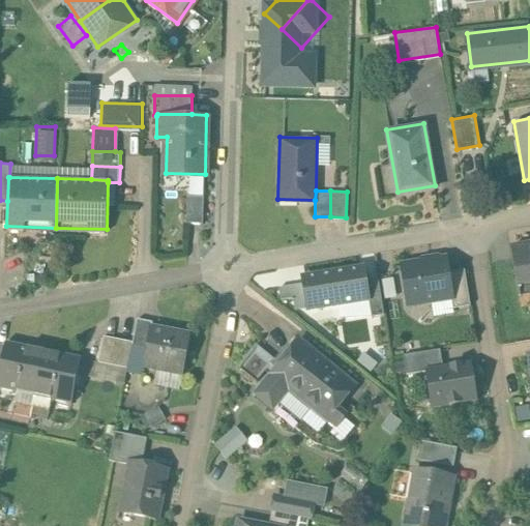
[(204,194),(186,194),(186,222),(204,222),(204,194)]
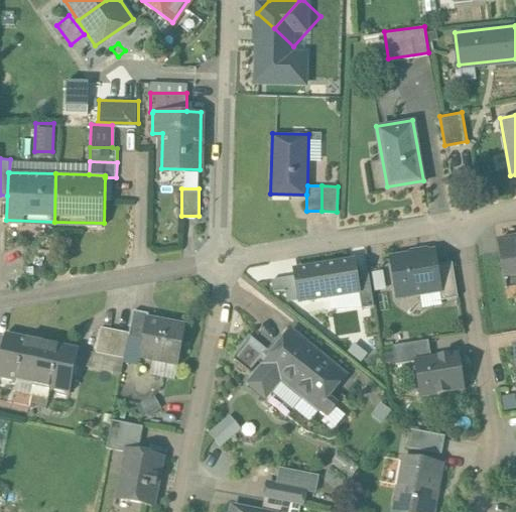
[(515,234),(497,238),(506,285),(515,283),(515,234)]
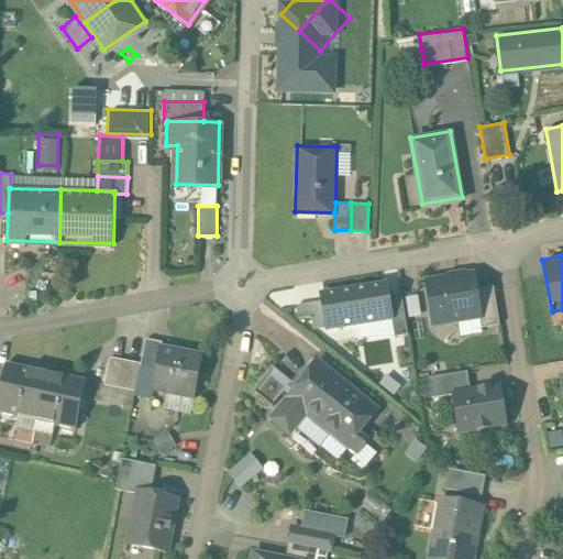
[(473,272),(427,280),(433,320),(479,314),(476,286),(473,272)]
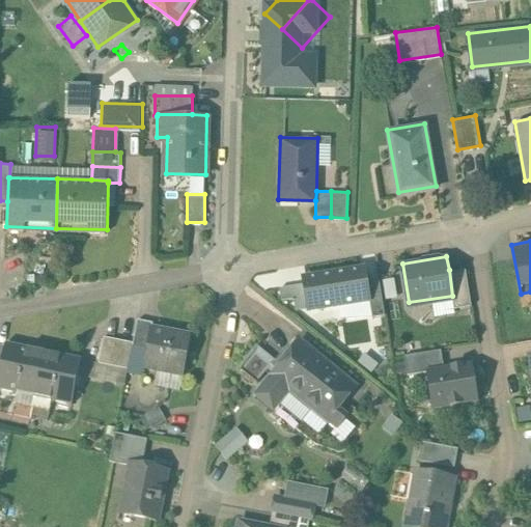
[(364,266),(333,270),(338,303),(369,298),(364,266)]
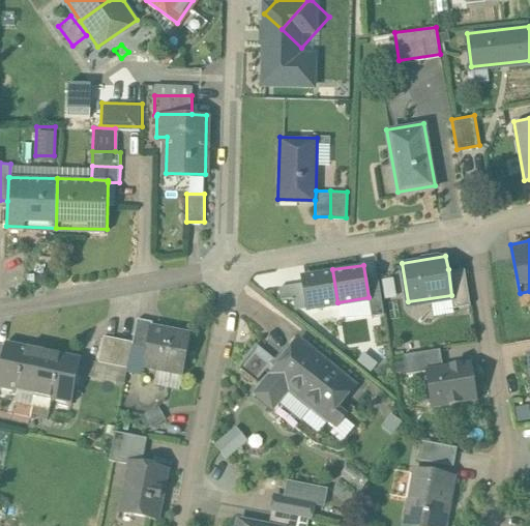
[(464,266),(448,269),(451,295),(452,305),(470,303),(464,266)]
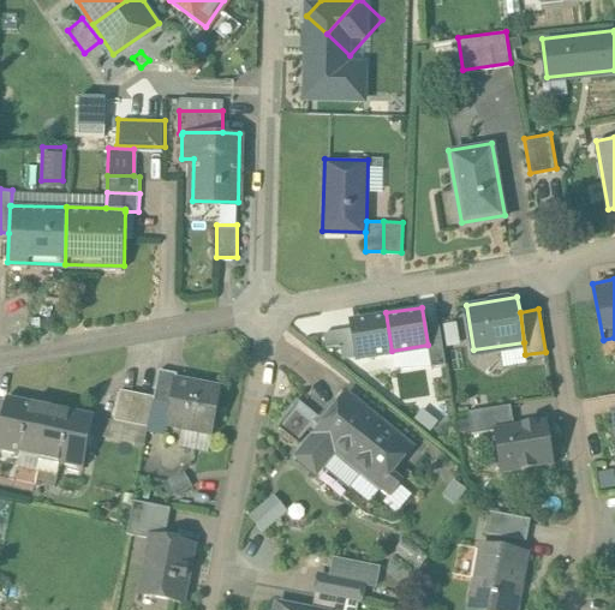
[(386,312),(350,318),(357,357),(392,351),(386,312)]
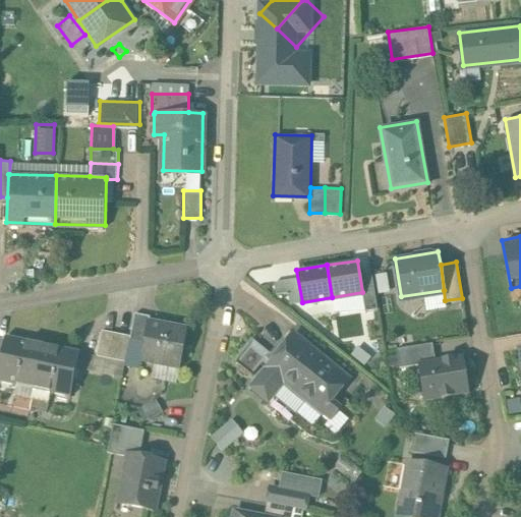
[(149,314),(134,311),(130,334),(129,338),(143,341),(148,320),(148,321),(149,314)]
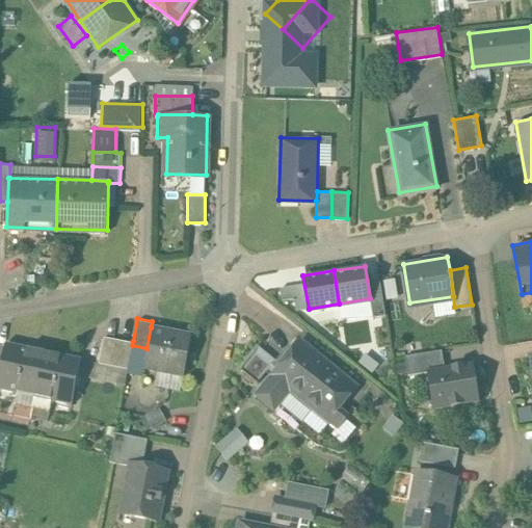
[(151,327),(151,326),(147,348),(143,366),(183,373),(190,334),(151,327)]
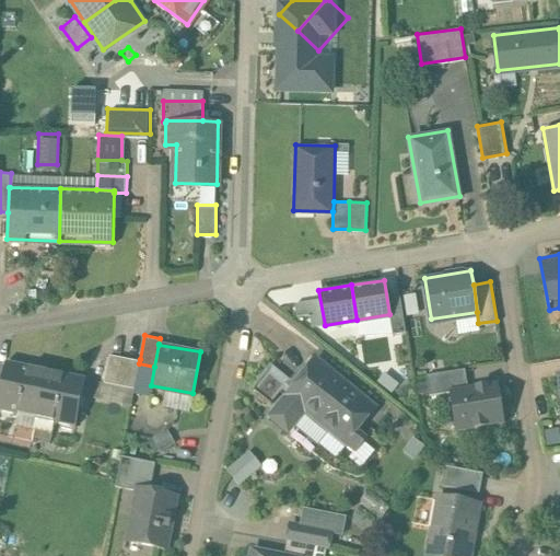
[(140,359),(108,354),(103,381),(135,387),(139,363),(140,359)]
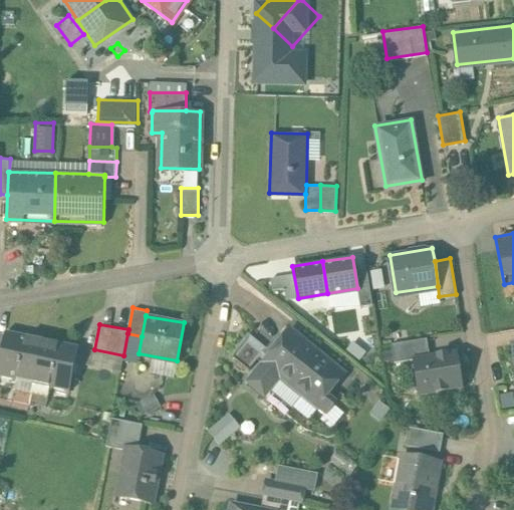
[(345,370),(291,326),(247,379),(264,394),(279,376),(324,414),(335,400),(327,393),(345,370)]
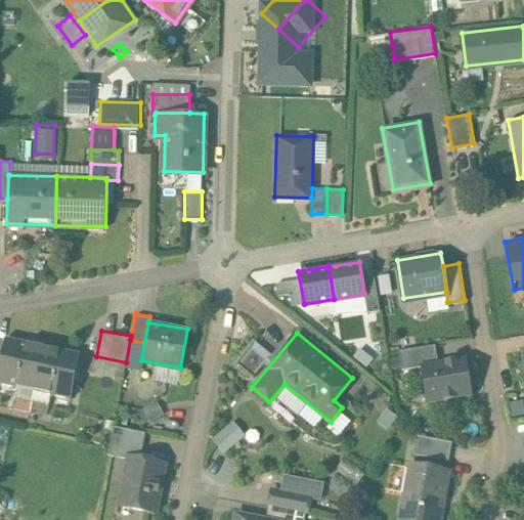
[(42,344),(4,336),(0,357),(0,382),(33,389),(42,344)]
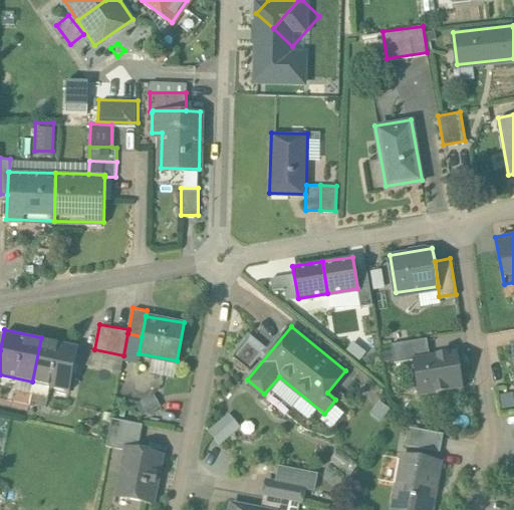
[(250,334),(233,355),(249,368),(266,347),(250,334)]
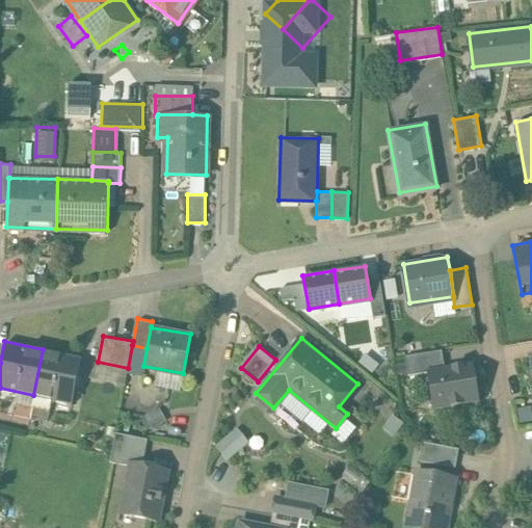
[(442,348),(405,353),(408,373),(427,370),(427,369),(445,366),(442,348)]
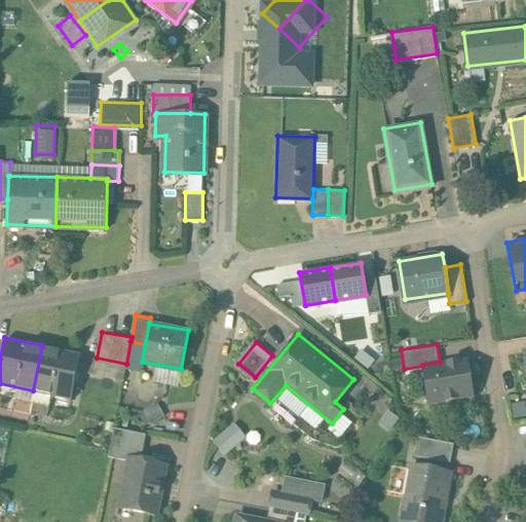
[(81,353),(42,345),(33,390),(72,398),(81,353)]
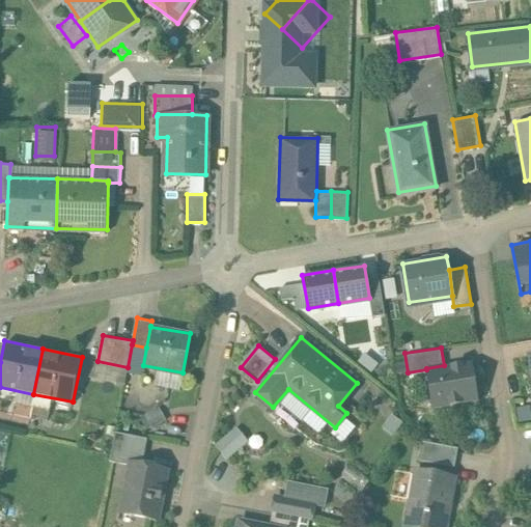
[(444,365),(426,368),(426,369),(432,406),(450,403),(450,404),(460,401),(478,398),(472,361),(462,362),(451,364),(444,365)]
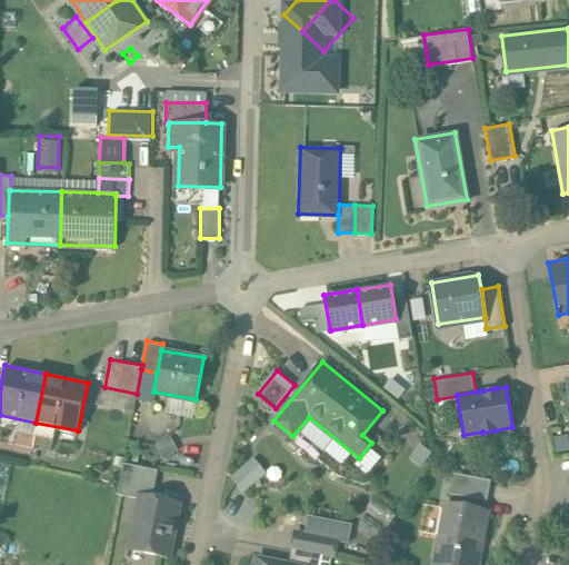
[(409,454),(420,462),(429,447),(418,439),(409,454)]
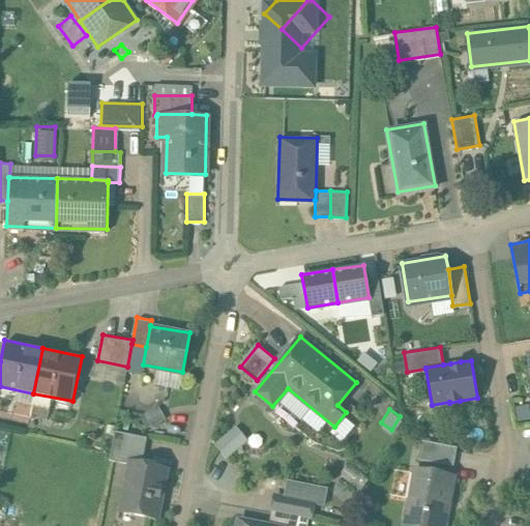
[(236,420),(213,440),(226,455),(248,436),(236,420)]
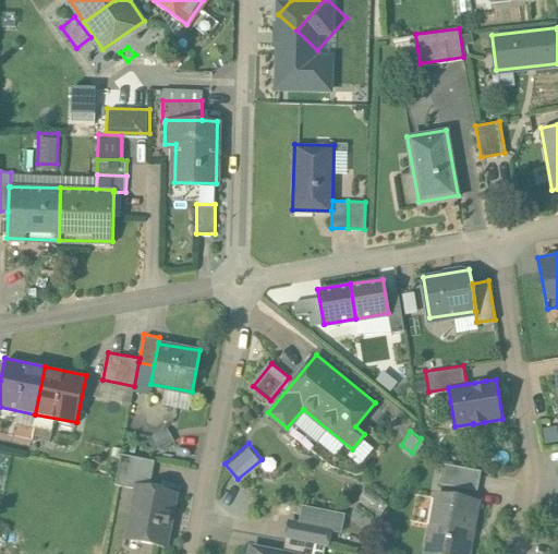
[(154,459),(121,452),(116,482),(135,486),(136,484),(149,486),(154,459)]
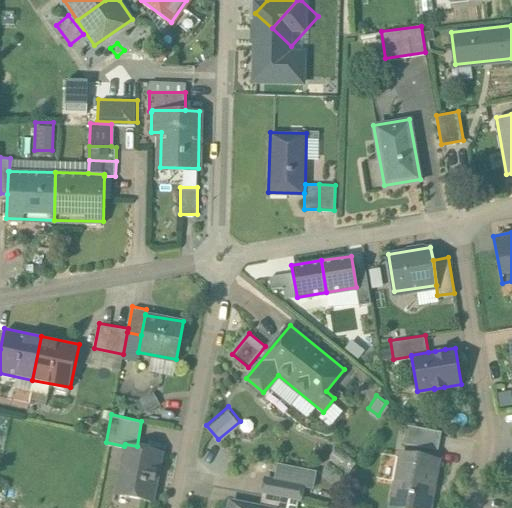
[(442,430),(406,423),(403,441),(439,447),(442,430)]
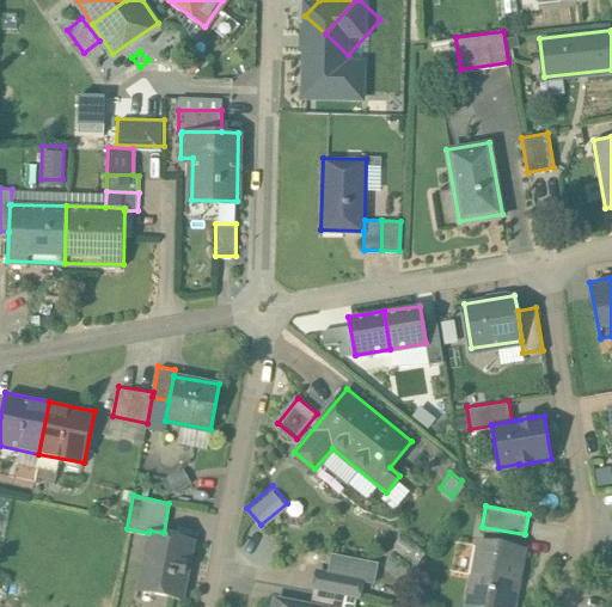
[(164,533),(150,531),(148,533),(151,533),(141,586),(139,584),(138,587),(182,596),(182,594),(179,593),(190,541),(193,541),(193,539),(164,533)]
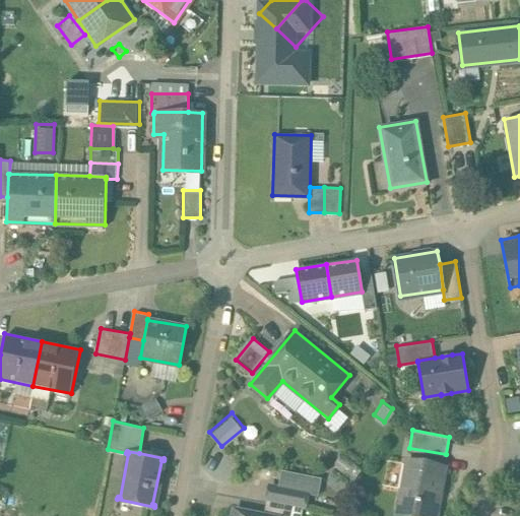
[(438,515),(446,467),(408,461),(399,513),(419,515),(438,515)]
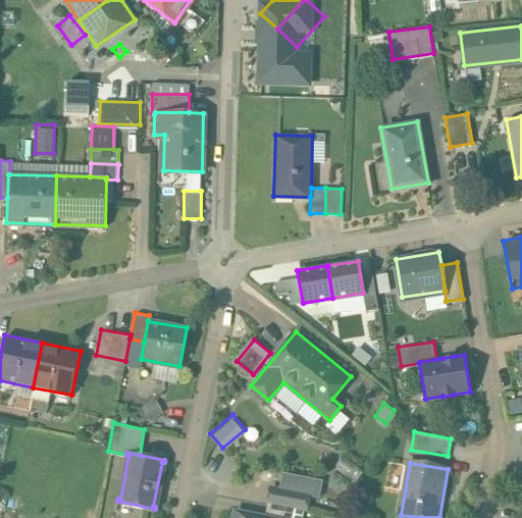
[(321,479),(283,472),(280,487),(308,493),(318,495),(321,479)]
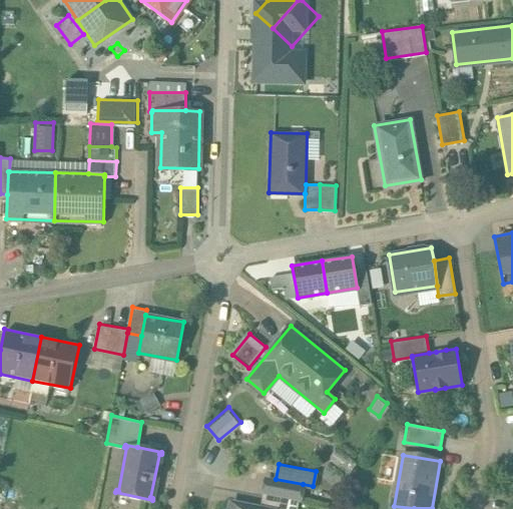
[(276,479),(266,477),(263,493),(291,498),(300,500),(303,484),(276,479)]
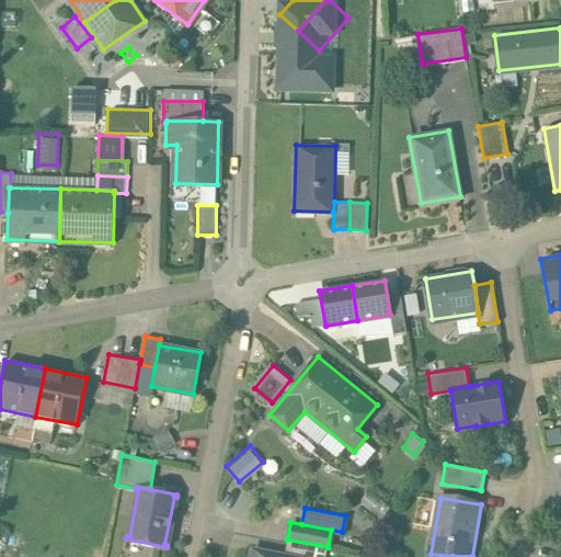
[(287,540),(285,555),(298,556),(315,556),(318,545),(287,540)]
